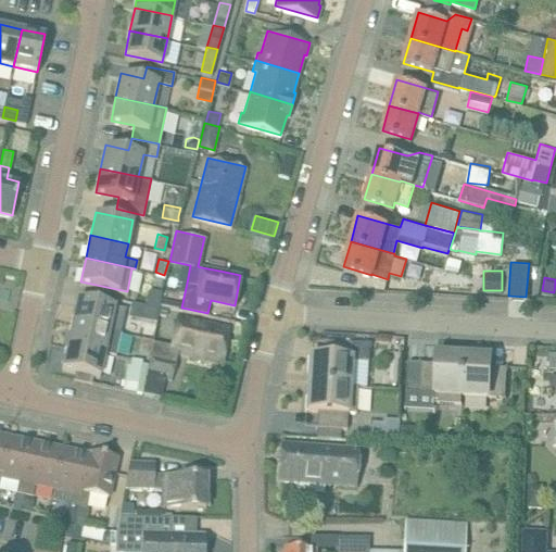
[(144,303),(159,305),(161,292),(148,290),(144,303)]
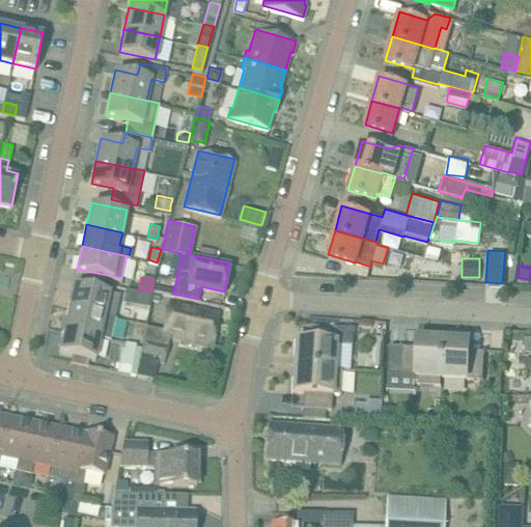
[(70,306),(105,313),(110,290),(74,283),(70,306)]
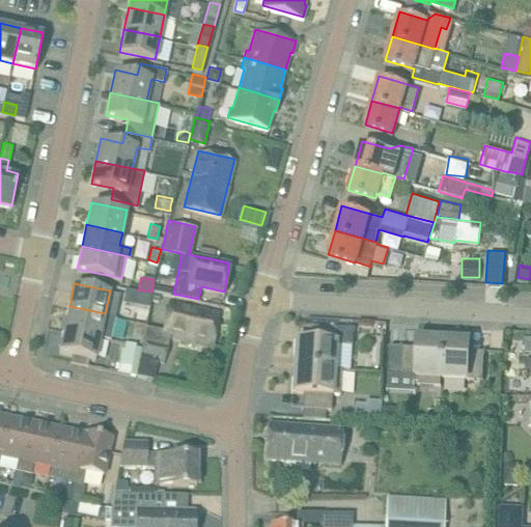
[(155,284),(154,288),(170,293),(172,287),(155,284)]
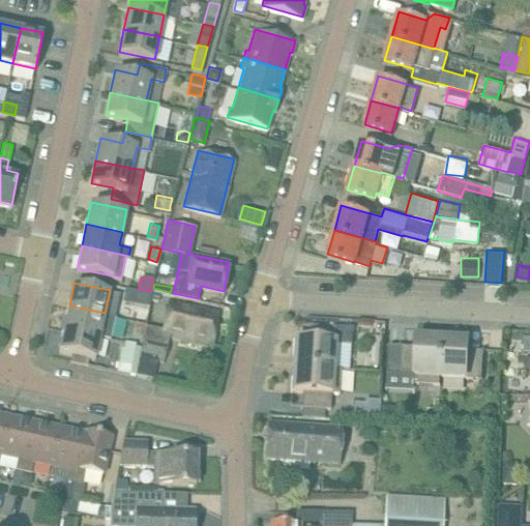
[(151,291),(138,289),(125,286),(123,299),(149,303),(151,291)]
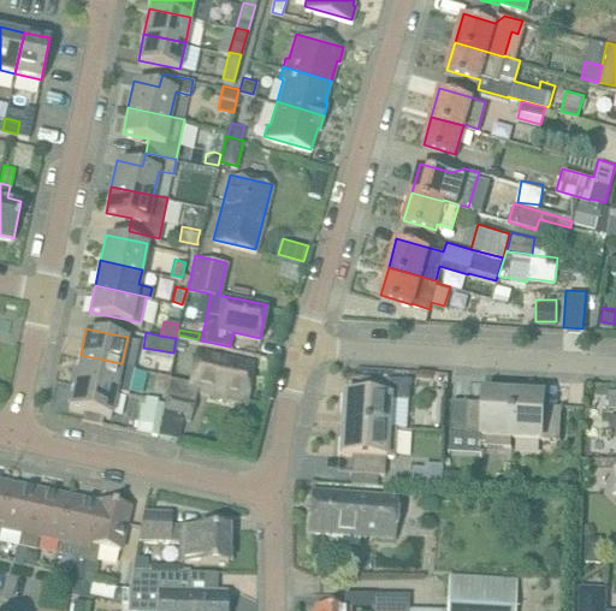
[(247,399),(254,359),(196,346),(189,386),(169,380),(158,434),(178,438),(182,419),(189,421),(196,387),(247,399)]
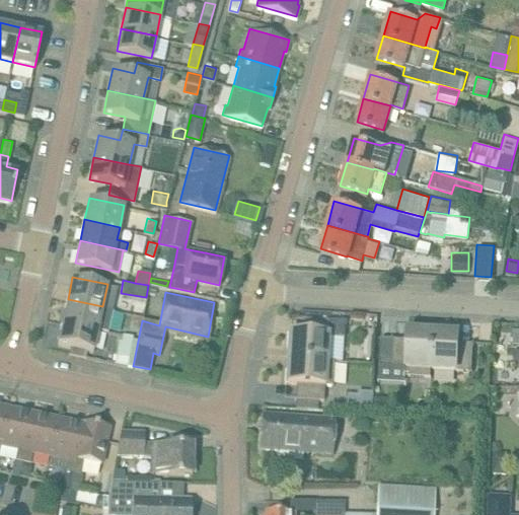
[(112,308),(102,306),(68,299),(63,320),(97,327),(107,329),(112,308)]
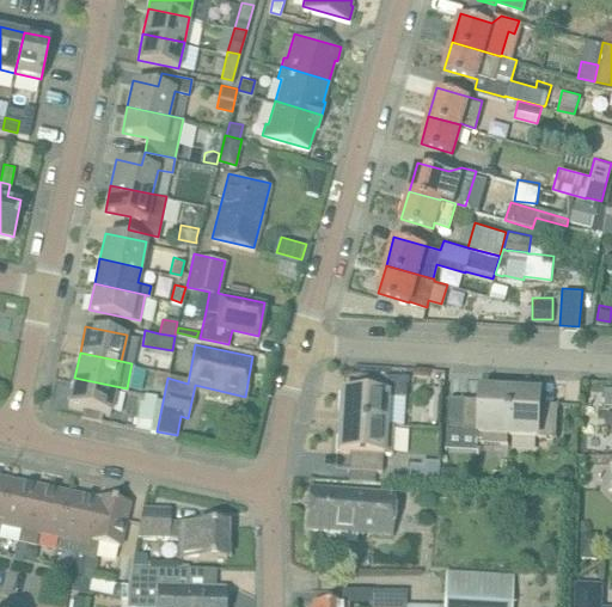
[(341,406),(340,420),(387,423),(390,394),(405,394),(407,375),(353,373),(353,374),(354,374),(353,391),(338,390),(338,406),(341,406)]
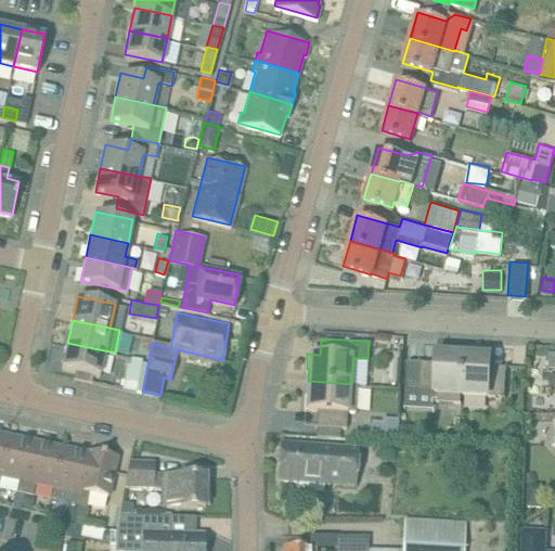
[(104,350),(67,343),(62,367),(100,374),(104,350)]
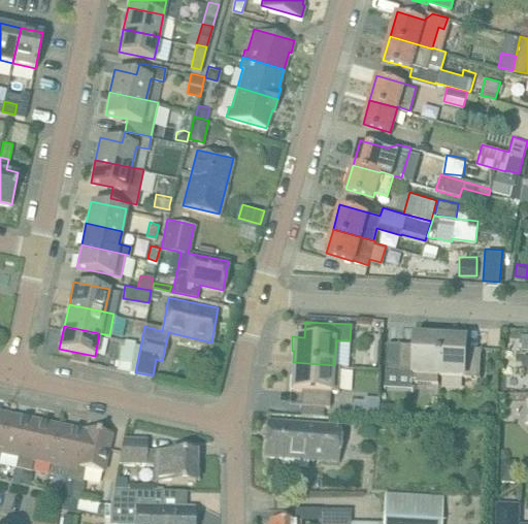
[(388,341),(386,369),(397,369),(413,370),(414,371),(414,379),(438,381),(438,372),(440,334),(429,334),(430,331),(416,331),(415,344),(400,341),(400,340),(399,340),(399,342),(388,341)]
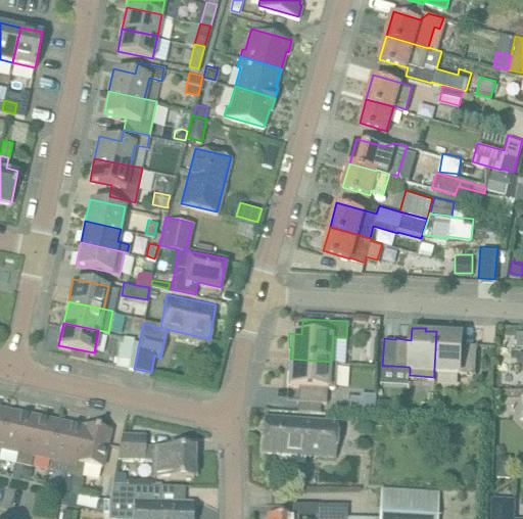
[(447,332),(436,331),(434,369),(476,371),(477,342),(475,342),(475,343),(461,342),(462,330),(447,330),(447,332)]
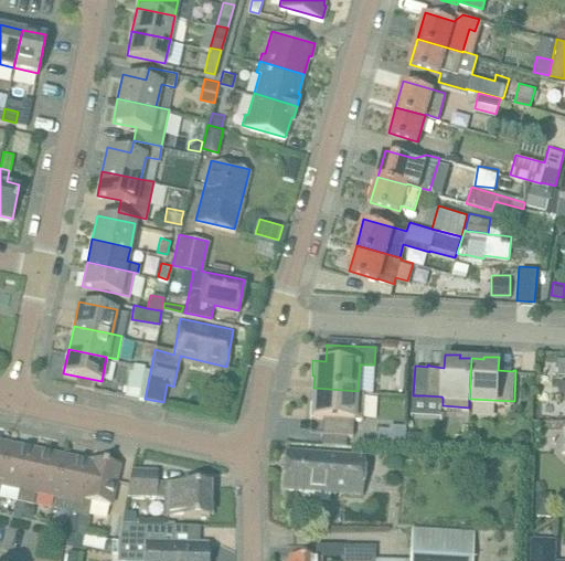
[(138,397),(145,364),(132,361),(130,369),(129,368),(124,394),(138,397)]
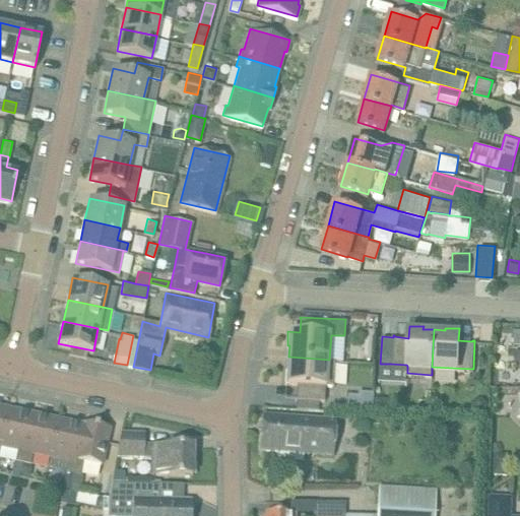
[(285,368),(285,381),(297,382),(297,396),(295,396),(295,397),(297,398),(296,406),(318,407),(318,399),(324,399),(325,383),(333,384),(334,360),(329,360),(288,357),(288,368),(285,368)]
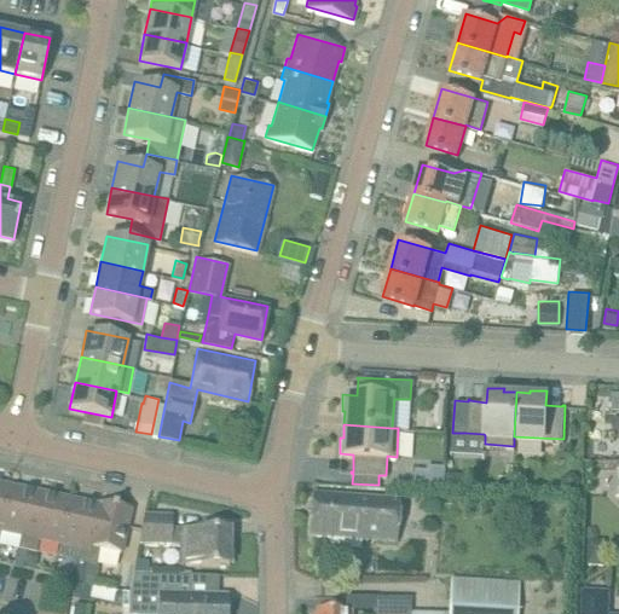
[(445,471),(445,487),(461,487),(461,473),(445,471)]
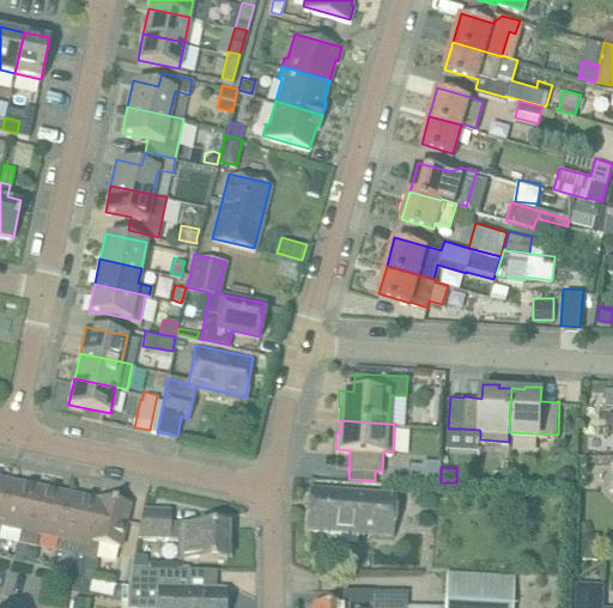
[(0,476),(0,522),(0,523),(10,479),(0,476)]
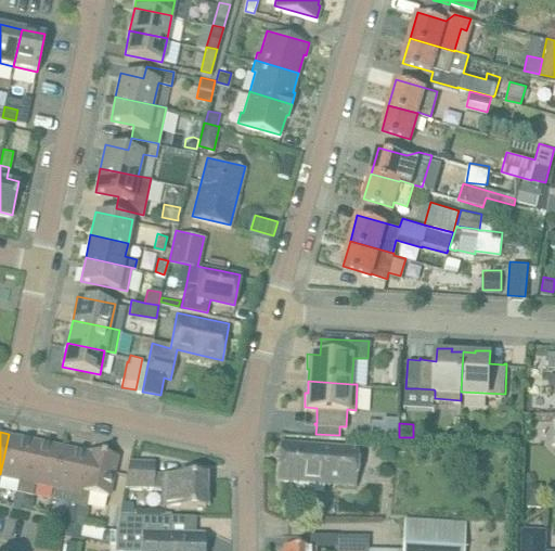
[(24,491),(36,439),(9,434),(0,474),(18,477),(15,489),(13,501),(22,502),(24,491)]
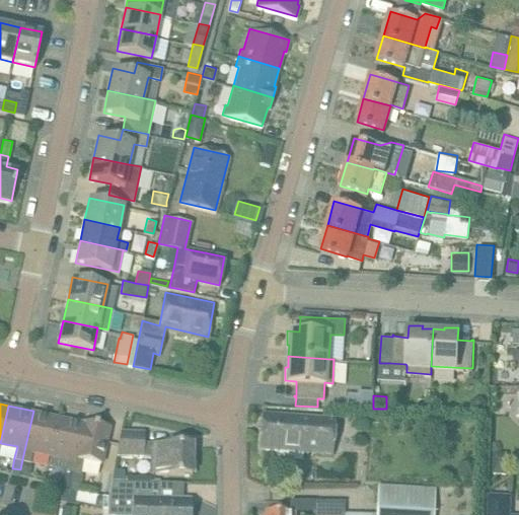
[(33,411),(22,459),(30,461),(33,450),(50,453),(58,417),(33,411)]
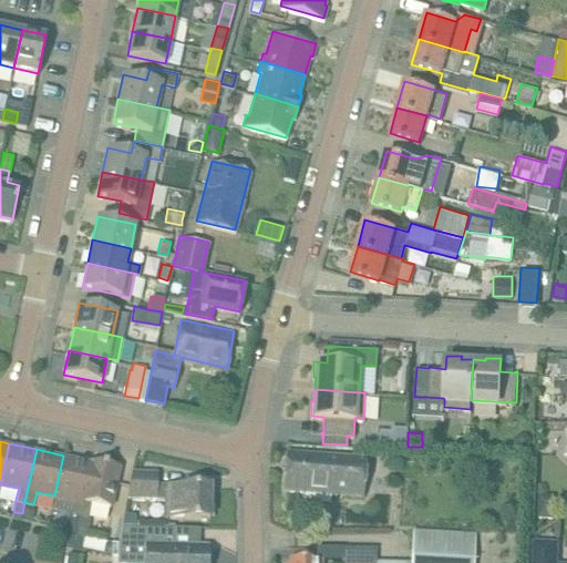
[(367,457),(308,452),(286,450),(284,489),(305,490),(363,495),(367,457)]
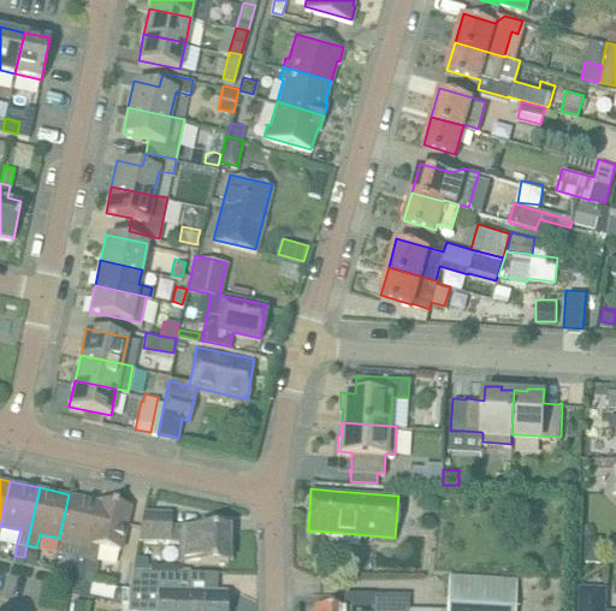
[(86,557),(98,500),(69,494),(59,538),(80,543),(76,556),(86,557)]
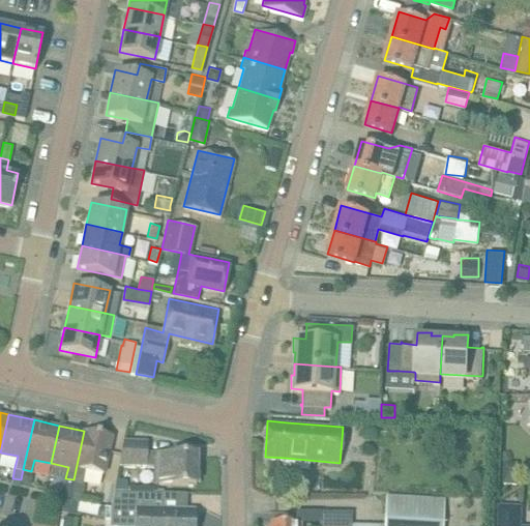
[(74,479),(69,496),(71,497),(72,492),(82,494),(84,483),(82,481),(85,468),(104,472),(112,434),(85,429),(84,431),(74,479)]
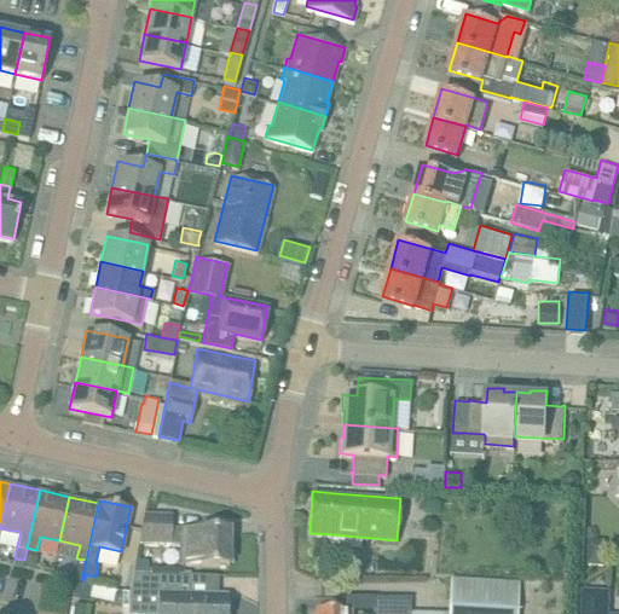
[(178,562),(204,563),(229,563),(230,528),(201,527),(201,528),(171,528),(171,513),(144,511),(138,542),(179,543),(178,562)]
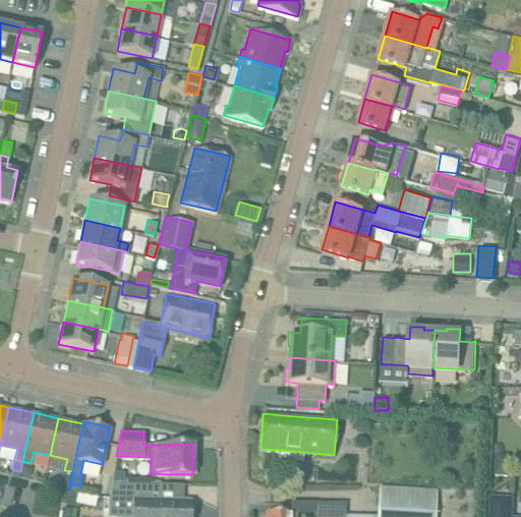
[(22,461),(20,471),(29,473),(31,463),(22,461)]
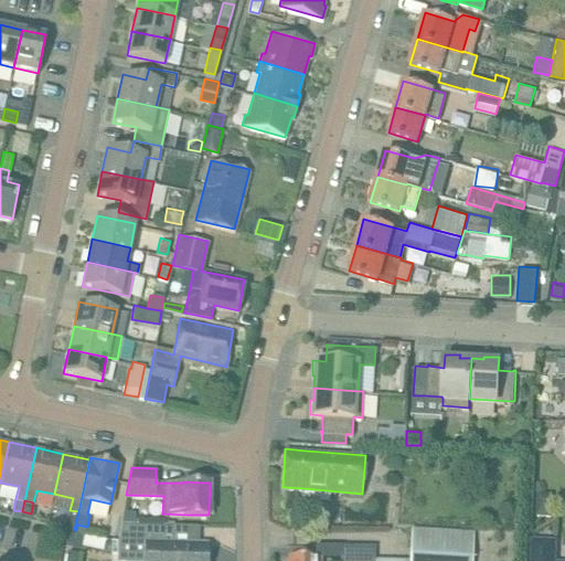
[(136,512),(125,512),(123,521),(137,521),(136,512)]
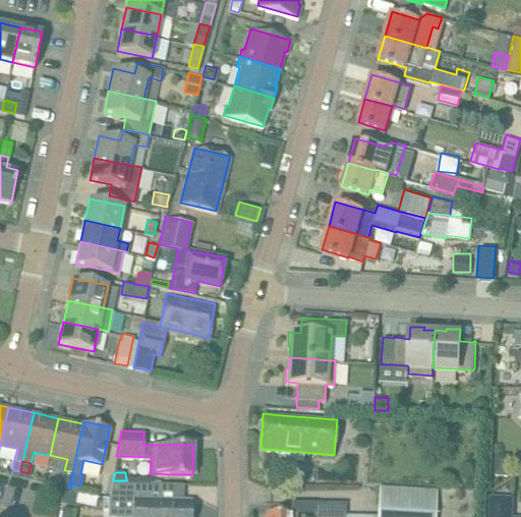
[(152,481),(113,480),(108,500),(108,516),(116,516),(115,516),(190,516),(191,499),(152,498),(152,481)]
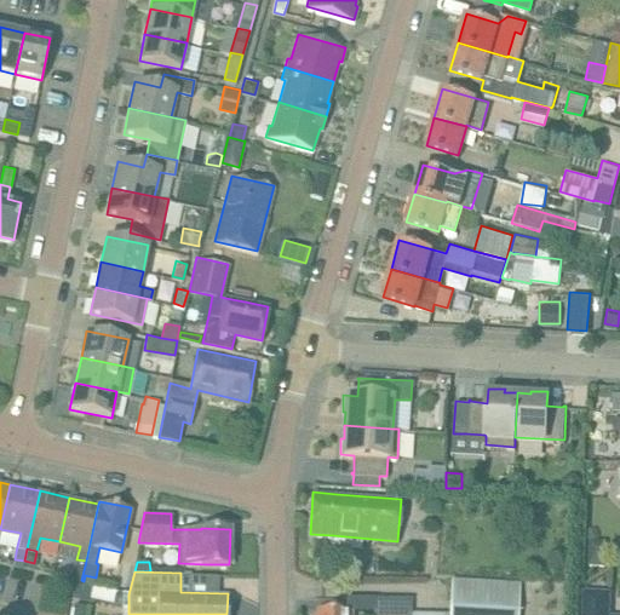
[(451,575),(448,613),(448,614),(517,614),(520,580),(451,575)]
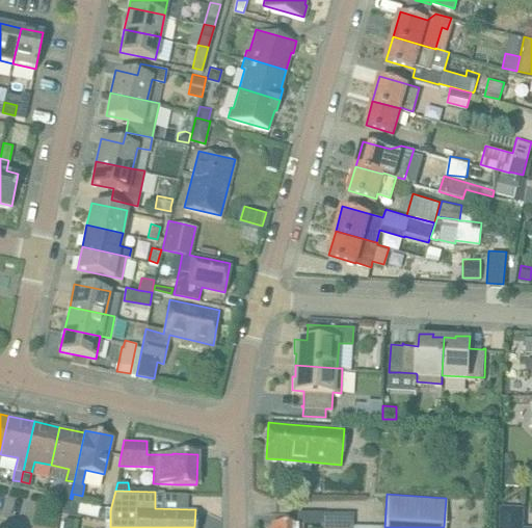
[(500,504),(499,527),(531,527),(531,526),(523,526),(524,505),(500,504)]
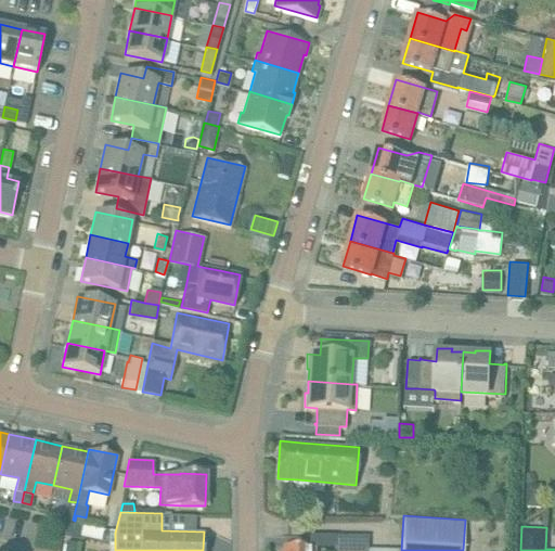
[(366,550),(368,548),(368,534),(335,533),(334,550),(366,550)]
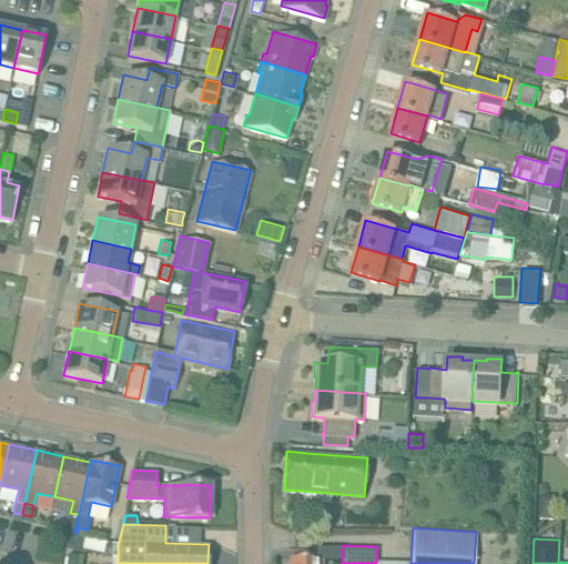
[(68,552),(66,563),(75,563),(79,553),(68,552)]
